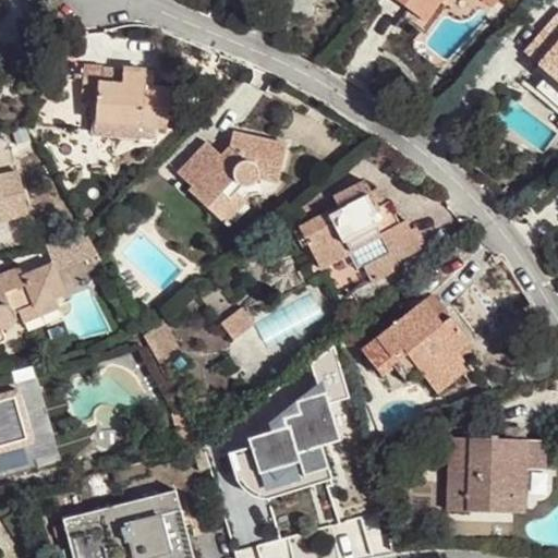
[(396,0),(410,10),(403,17),(424,34),(441,12),(434,7),(427,1),(427,0),(396,0)]
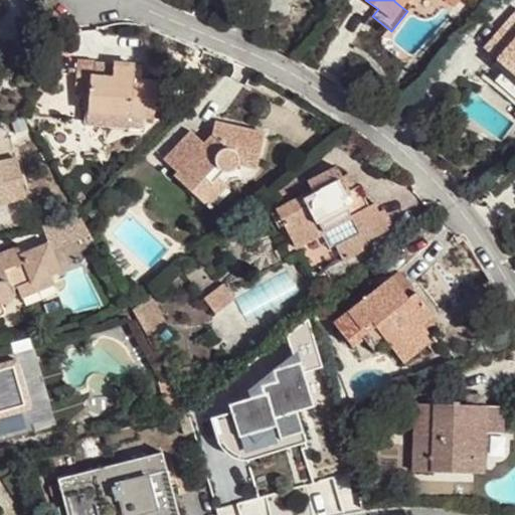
[(514,11),(484,47),(506,67),(514,74),(514,11)]
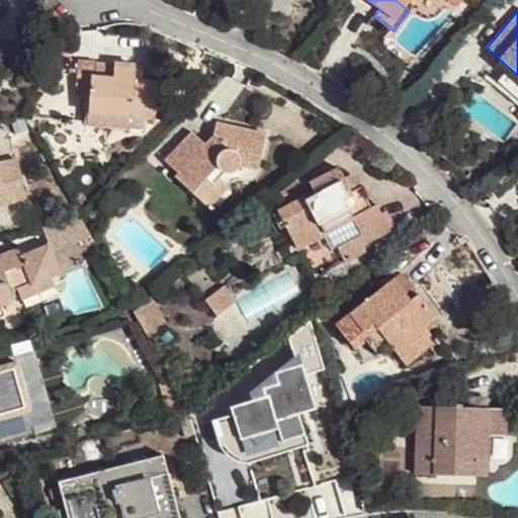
[(76,89),(90,90),(88,112),(108,114),(142,117),(155,118),(158,81),(142,80),(135,79),(136,67),(136,66),(114,64),(114,66),(96,64),(96,62),(79,60),(76,89)]
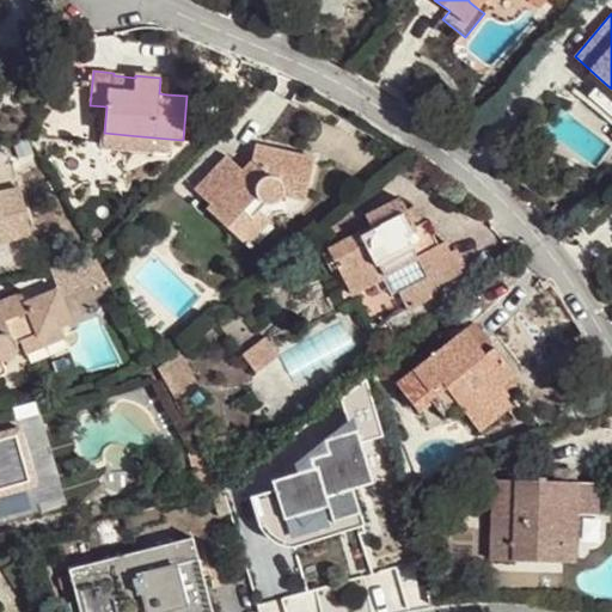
[(170,79),(160,79),(159,93),(167,95),(170,79)]
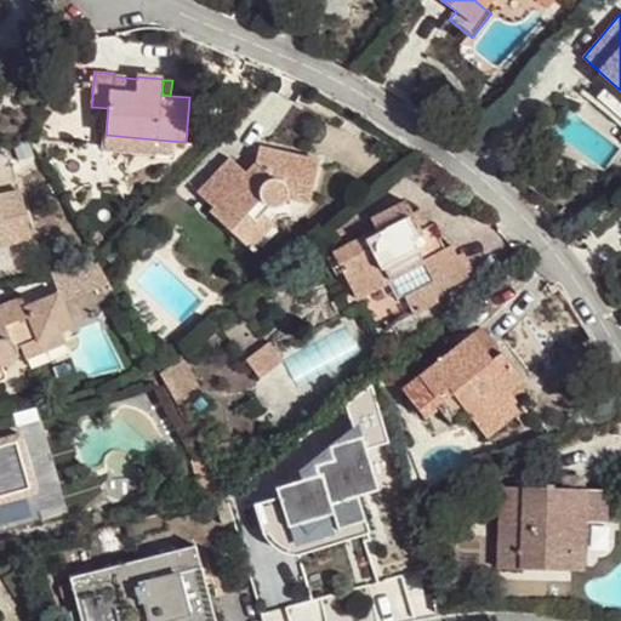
[(620,106),(620,90),(610,81),(603,90),(620,106)]
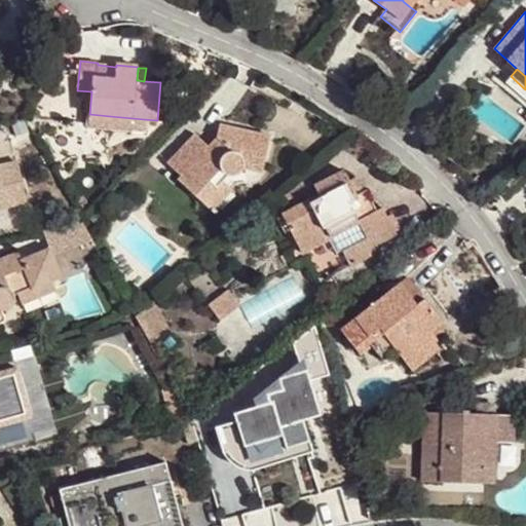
[(213,85),(203,76),(192,87),(201,97),(213,85)]
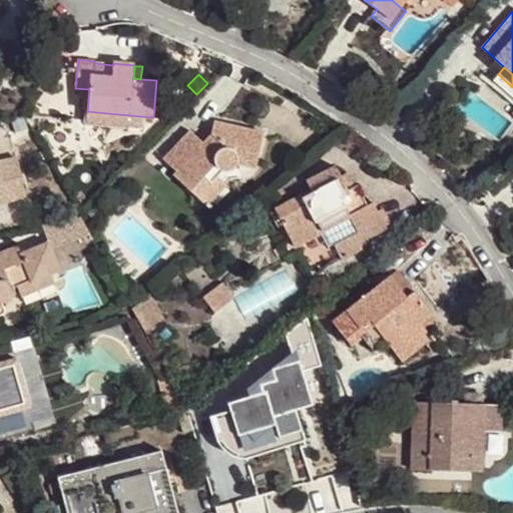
[(139,128),(140,116),(107,113),(106,125),(139,128)]
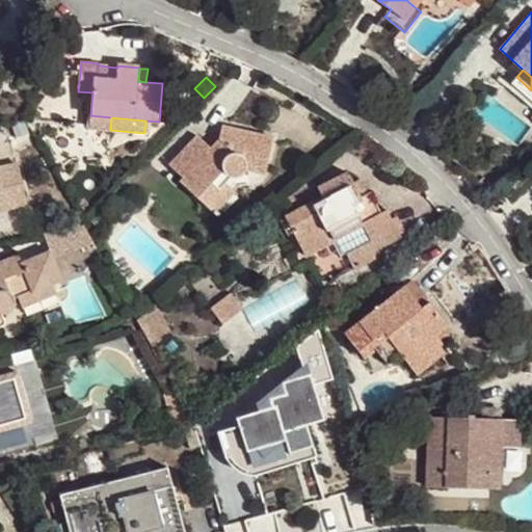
[(218,140),(219,140),(211,149),(197,136),(168,166),(183,180),(180,183),(204,205),(218,189),(211,182),(222,169),(224,173),(227,175),(230,177),(231,177),(235,177),(238,177),(243,173),(244,170),(264,175),(272,139),(221,127),(218,140)]
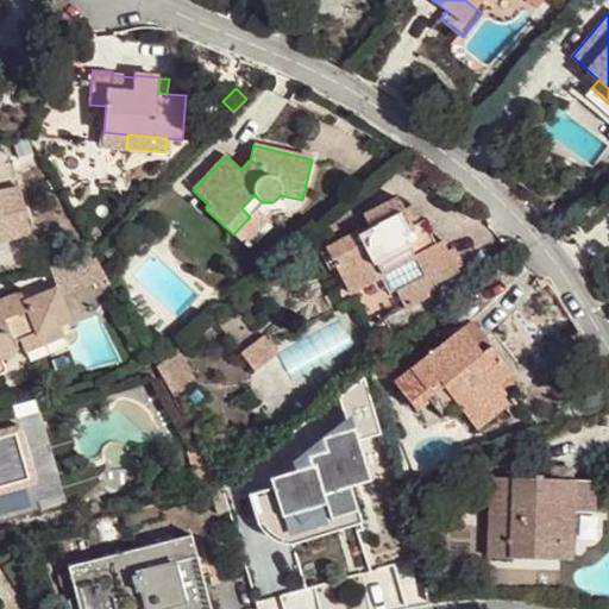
[(32,233),(20,187),(0,190),(0,240),(7,239),(32,233)]
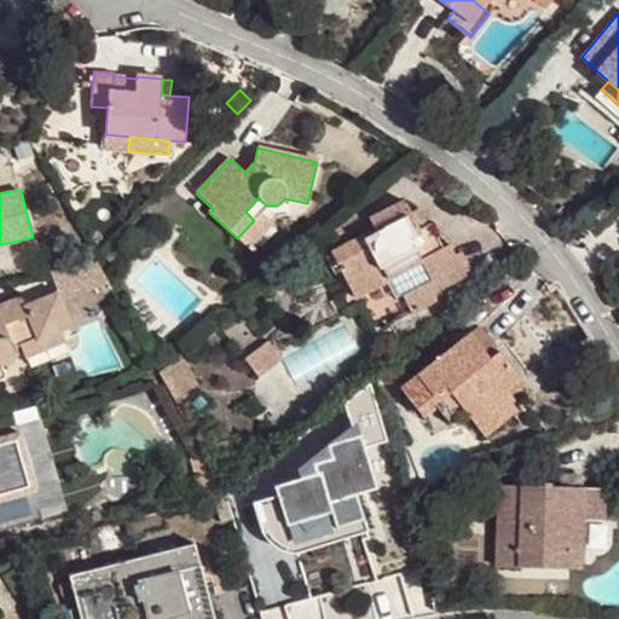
[(264,203),(261,201),(259,197),(246,212),(254,220),(237,238),(248,248),(271,223),(261,213),(268,206),(267,206),(264,203)]
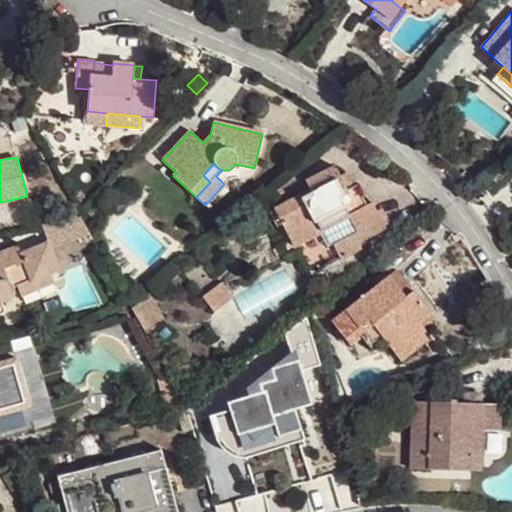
[(348,216),(356,231),(358,235),(383,222),(372,201),(366,205),(359,192),(350,196),(346,190),(334,165),(305,180),(309,187),(312,192),(301,198),(299,195),(275,207),(294,244),(320,230),(316,222),(344,208),(348,216)]
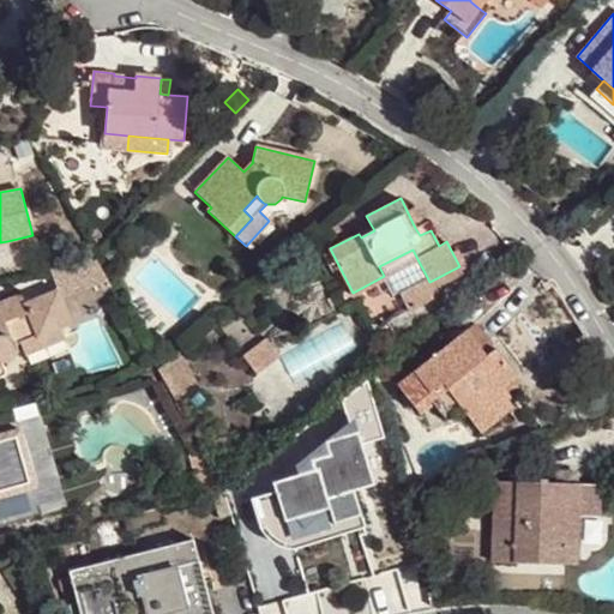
[(415,228),(420,235),(431,230),(427,222),(415,228)]
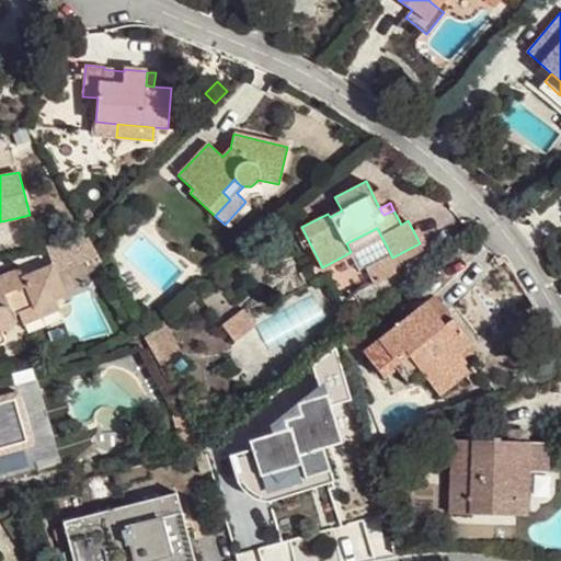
[(330,217),(342,210),(339,205),(327,210),(328,214),(330,217)]
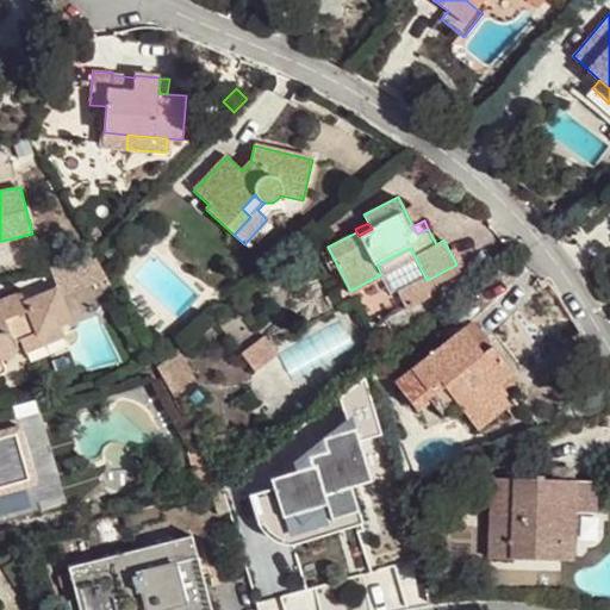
[(0,251),(10,250),(7,240),(0,241),(0,251)]
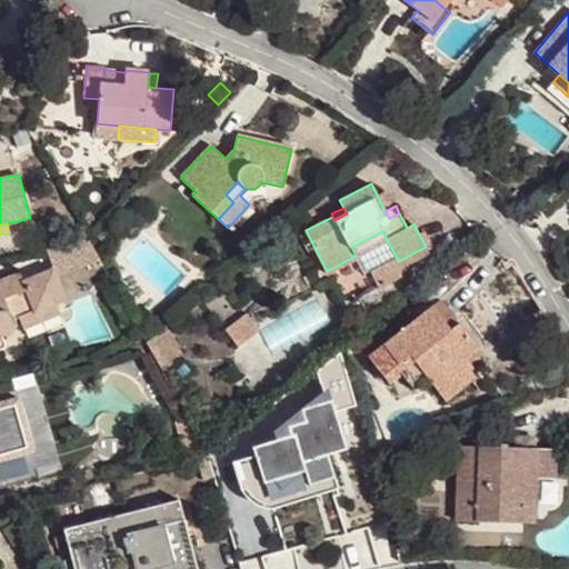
[(351,247),(356,256),(387,240),(382,231),(351,247)]
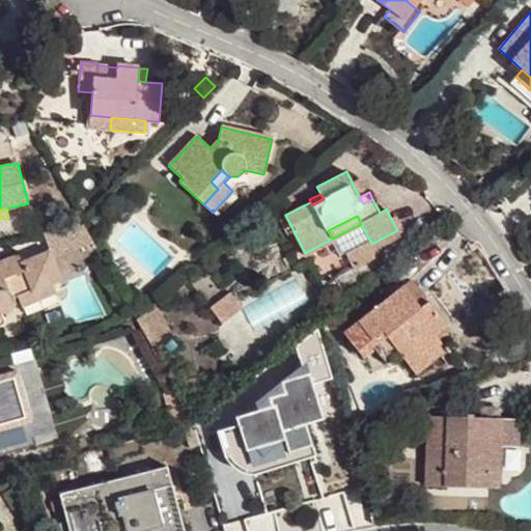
[(369,240),(344,252),(352,268),(376,255),(371,244),(369,240)]
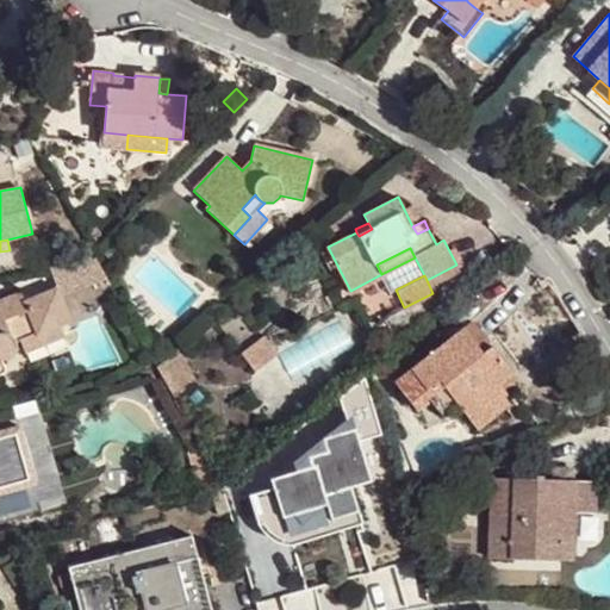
[(57,287),(24,300),(20,292),(0,299),(0,374),(1,374),(4,372),(5,368),(1,360),(8,359),(13,356),(17,349),(17,342),(20,340),(37,334),(37,335),(60,327),(72,322),(66,307),(57,287)]
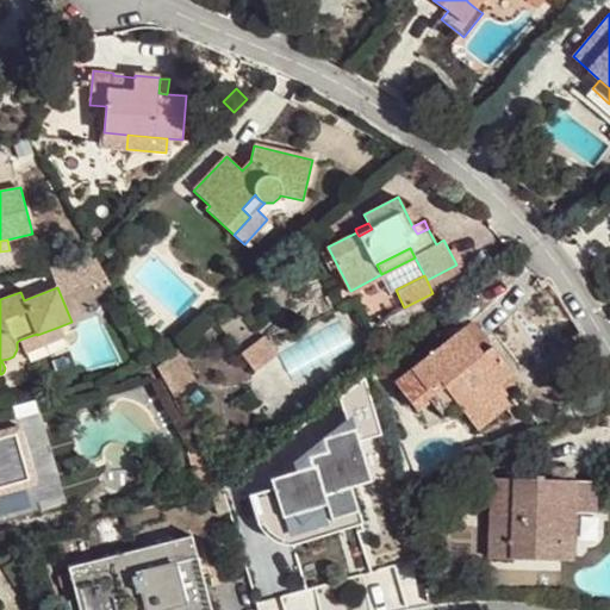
[(66,307),(72,322),(82,317),(78,303),(66,307)]
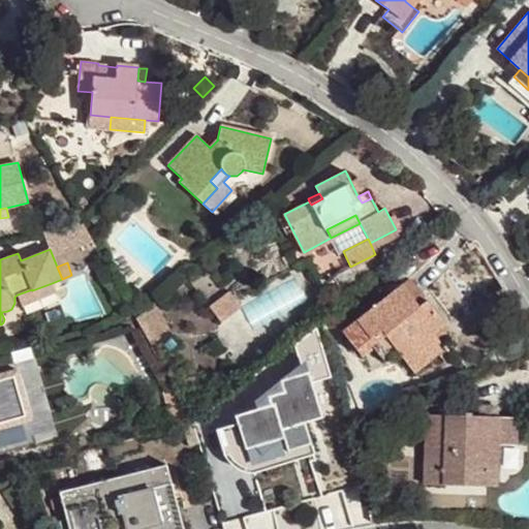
[(407,288),(413,283),(410,278),(403,283),(407,288)]
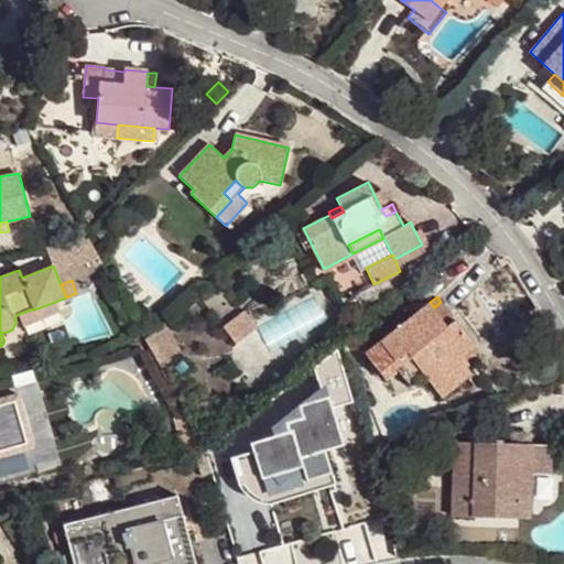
[(23,325),(60,311),(55,302),(34,310),(34,308),(19,314),(23,325)]
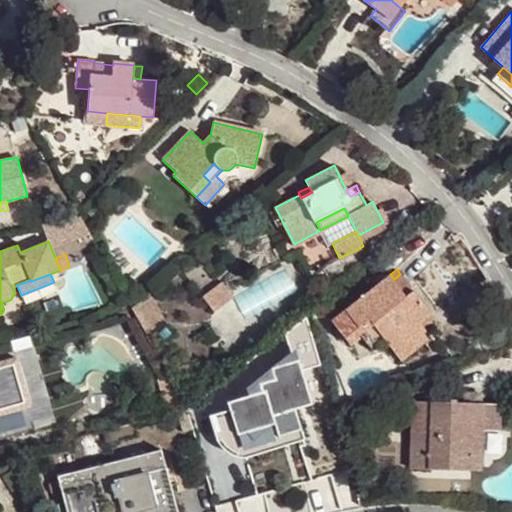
[(418,321),(420,323),(434,312),(416,288),(413,290),(400,274),(394,279),(390,274),(332,319),(349,342),(360,333),(373,350),(387,340),(395,351),(419,332),(413,325),(418,321)]
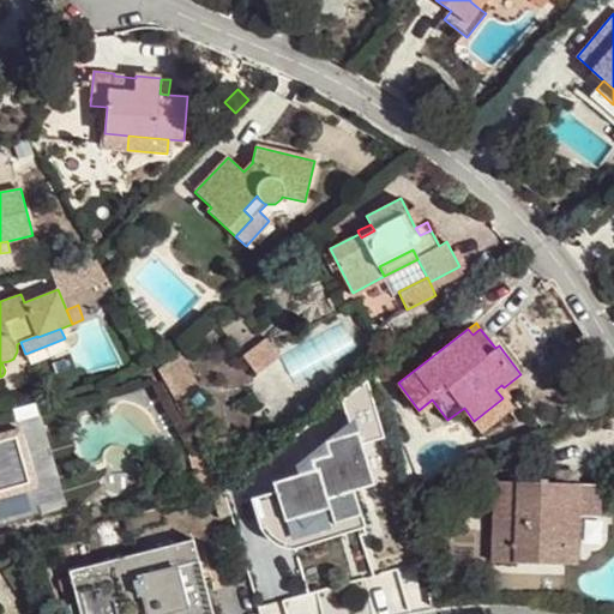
[(495,390),(503,398),(474,421),(481,432),(517,404),(504,387),(501,385),(495,390)]
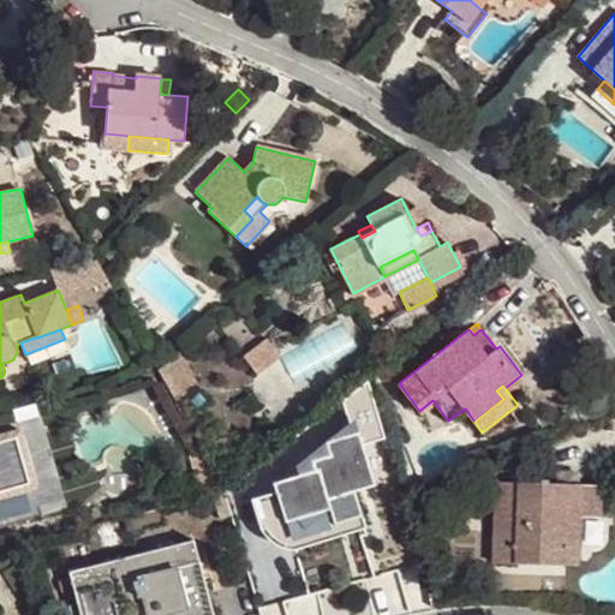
[(0,497),(35,489),(18,431),(0,435),(0,497)]
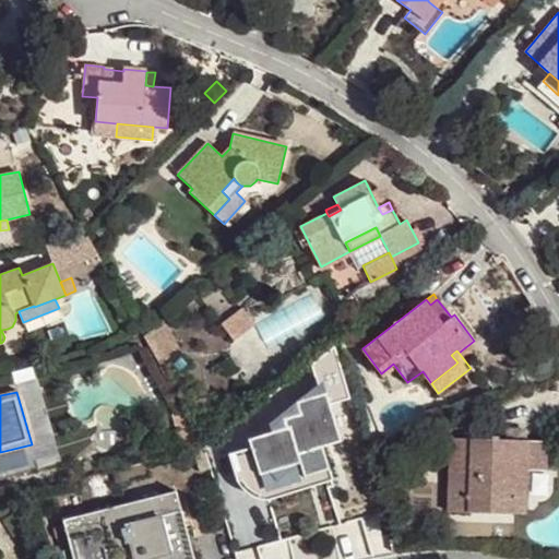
[(183,411),(170,414),(181,452),(203,447),(183,411)]
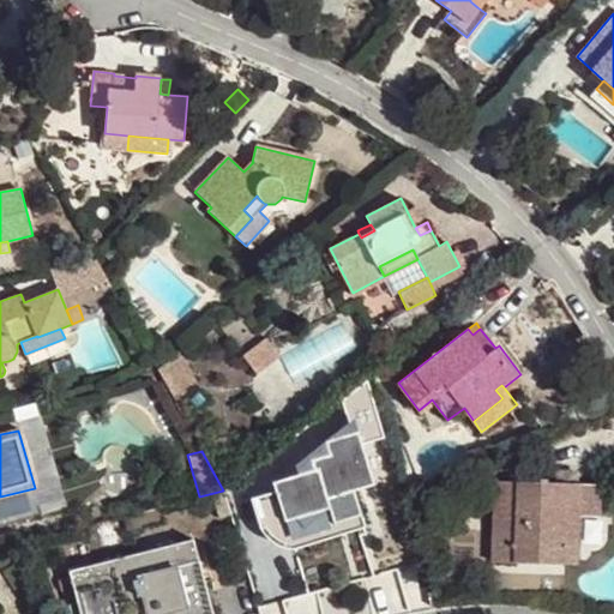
[(354,516),(336,461),(271,481),(289,536),(354,516)]
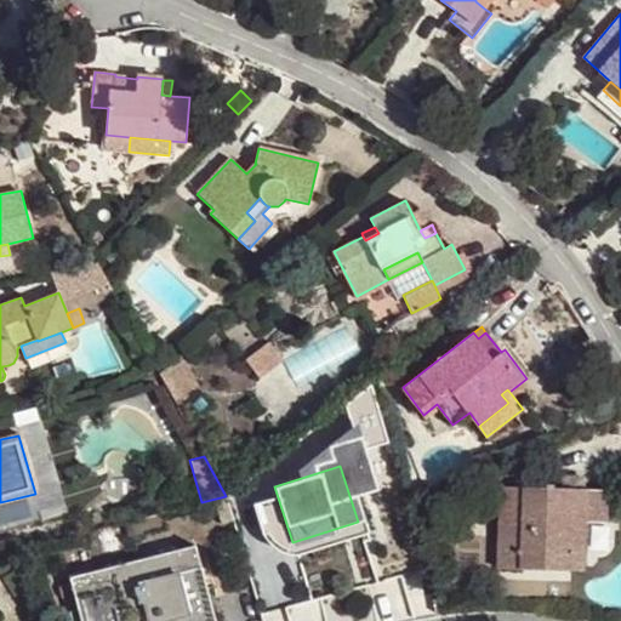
[(446,482),(428,489),(434,503),(451,496),(446,482)]
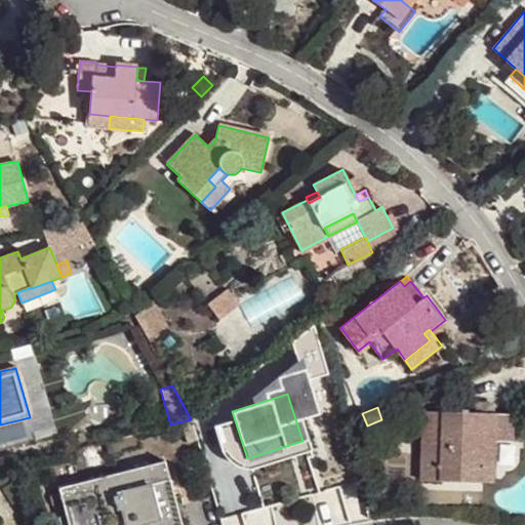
[(425,411),(422,517),(444,518),(445,490),(445,479),(483,480),(494,481),(496,440),(515,441),(516,413),(425,411)]
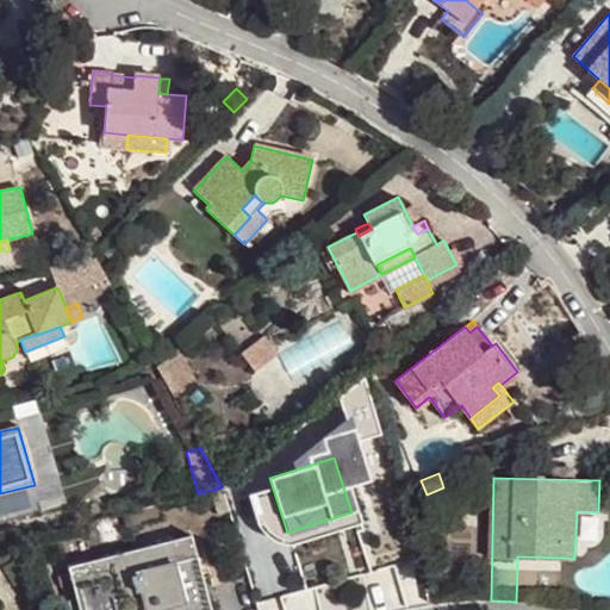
[(352,512),(287,533),(291,545),(355,524),(352,512)]
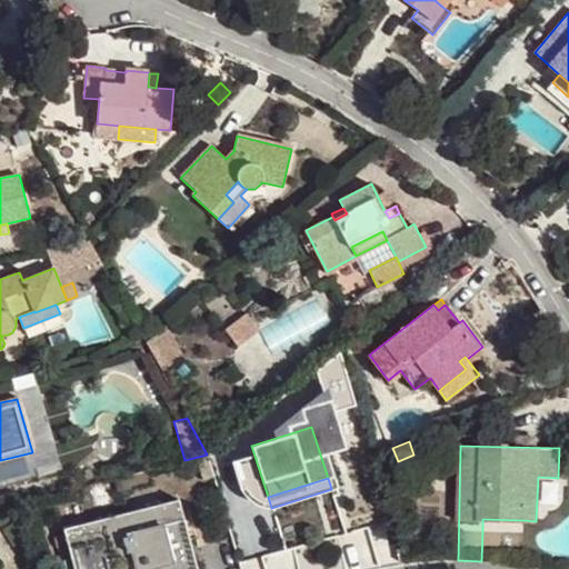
[(67,530),(77,568),(193,568),(177,502),(67,530)]
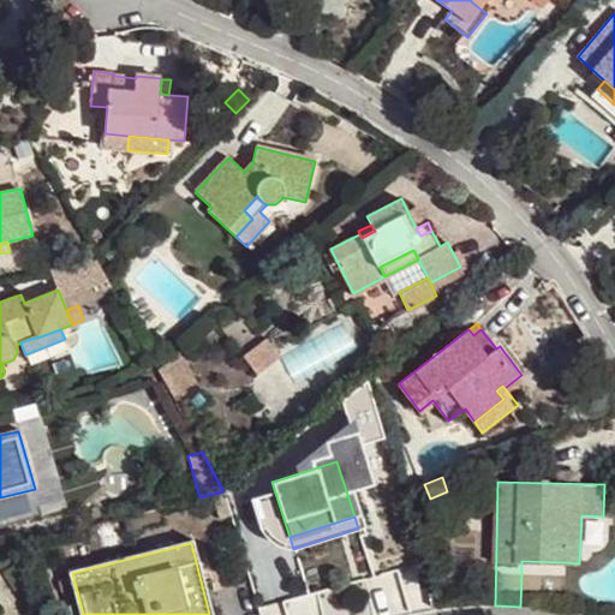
[(566,575),(566,562),(521,561),(521,574),(566,575)]
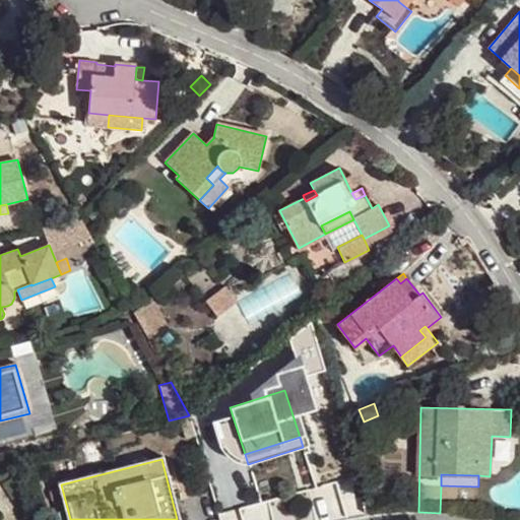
[(308,519),(299,490),(221,514),(222,519),(308,519)]
